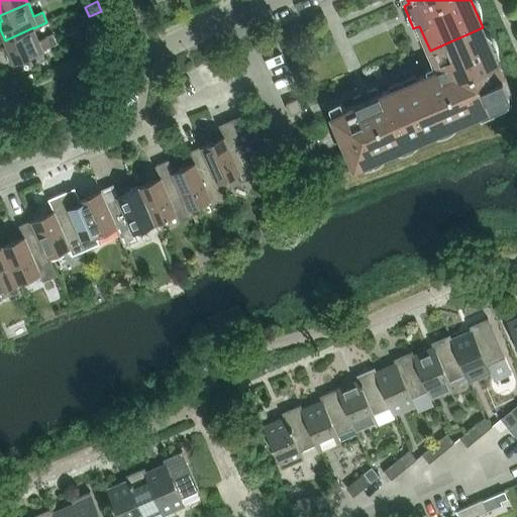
[(7,45),(2,47),(10,65),(53,46),(47,36),(38,39),(33,28),(33,27),(5,40),(7,45)]
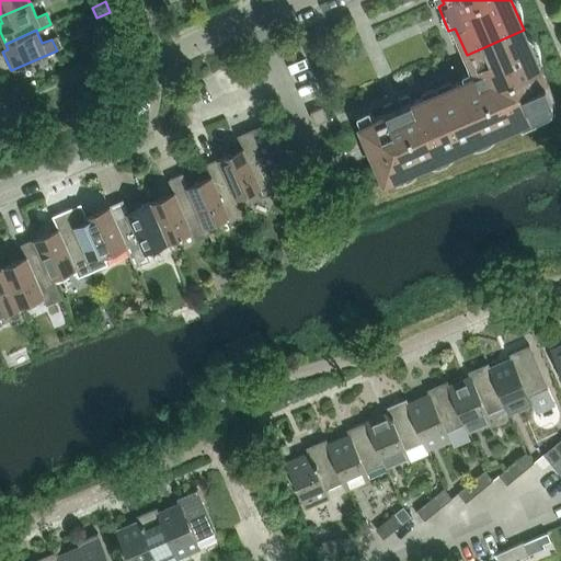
[(445,88),(471,146),(558,107),(524,30),(467,55),(472,69),(461,73),(464,80),(445,88)]
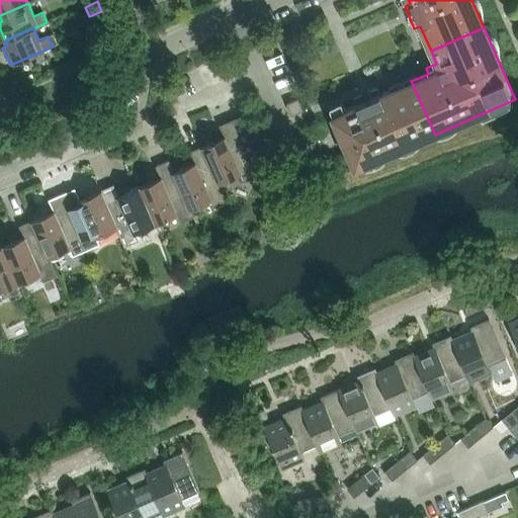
[(104,32),(88,38),(93,51),(109,44),(104,32)]
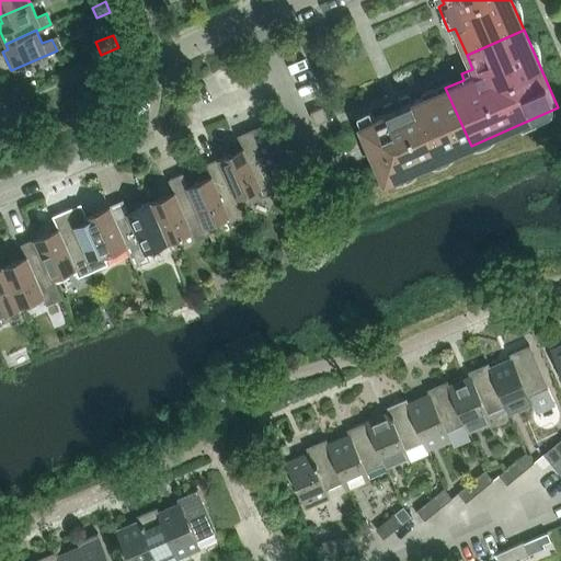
[(358,125),(384,183),(471,146),(445,88),(410,103),(408,96),(384,107),(386,114),(358,125)]
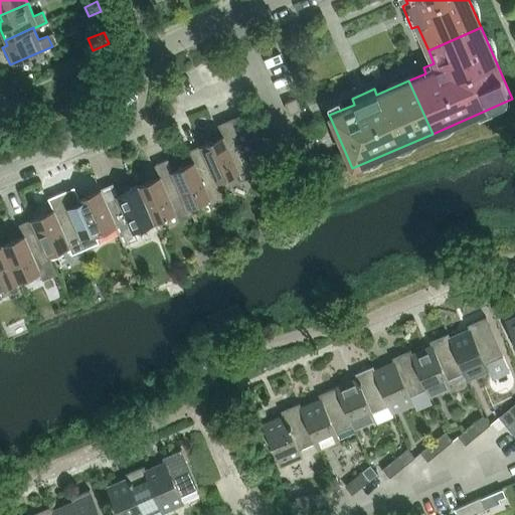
[(301,110),(296,99),(285,104),(289,115),(301,110)]
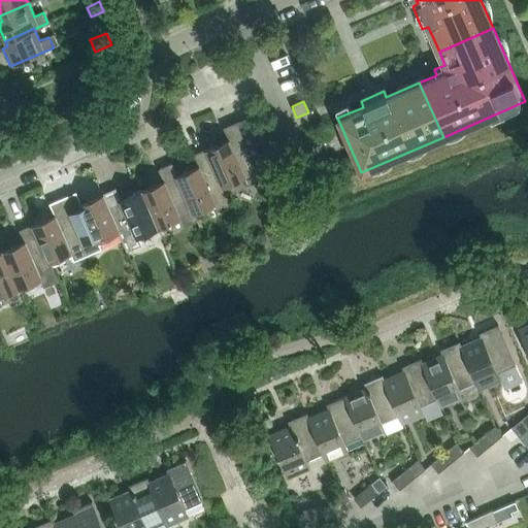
[(248,186),(262,179),(237,122),(223,128),(228,139),(206,149),(224,187),(244,177),(248,186)]
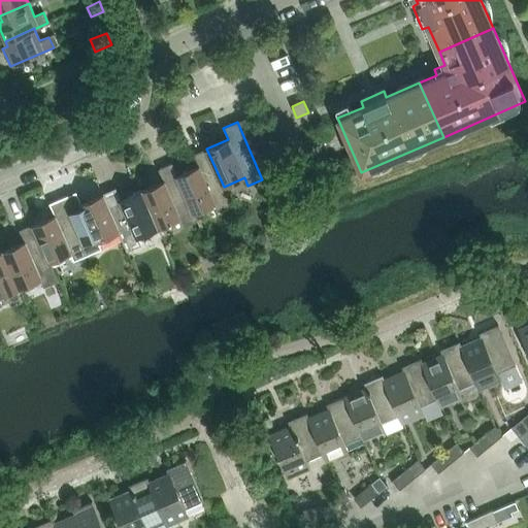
[(198,166),(177,175),(194,212),(215,204),(218,211),(232,205),(224,187),(206,149),(193,155),(198,166)]
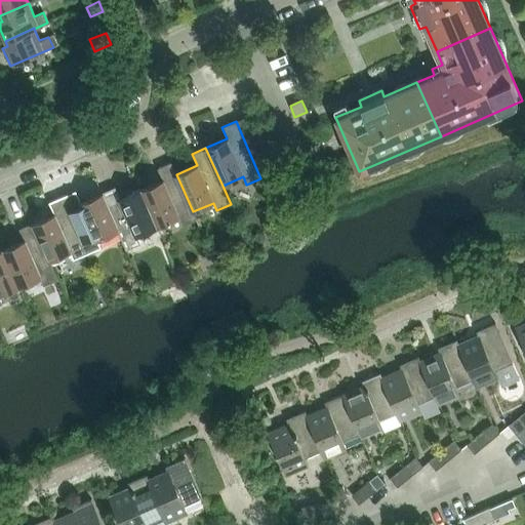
[(162,180),(142,190),(158,227),(178,217),(182,226),(196,219),(193,211),(176,174),(171,163),(158,169),(162,180)]
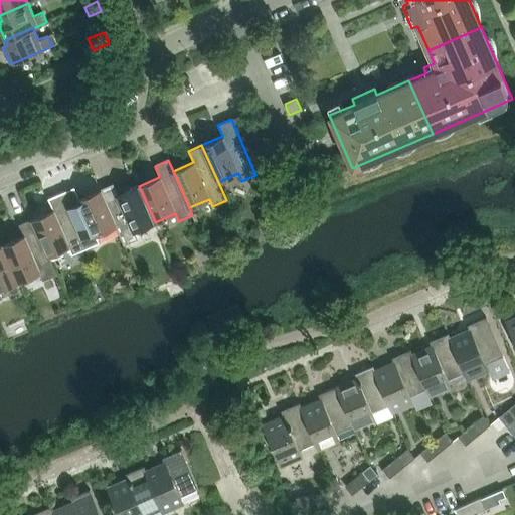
[(155,222),(139,186),(118,195),(113,184),(100,189),(116,226),(124,245),(138,239),(134,231),(155,222)]
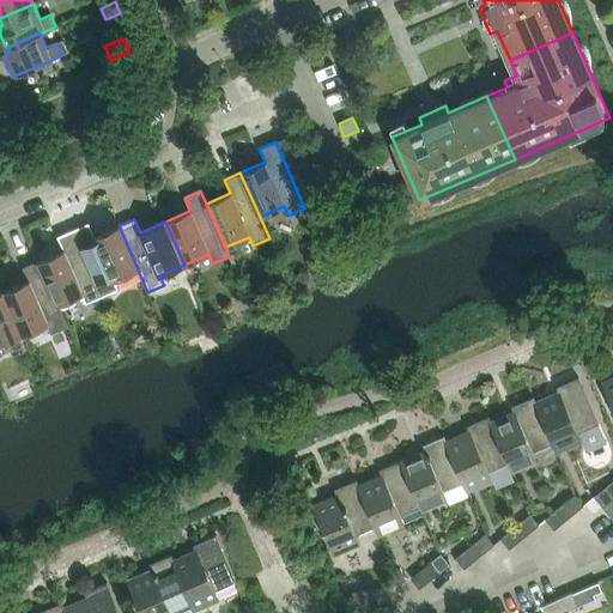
[(89,223),(72,230),(102,296),(117,289),(114,280),(138,269),(119,225),(93,236),(89,223)]
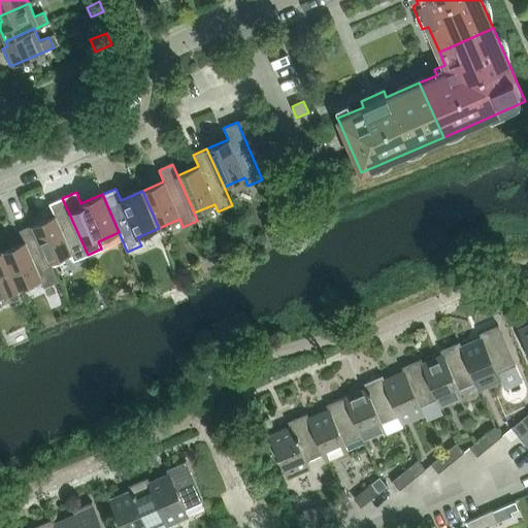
[(88,255),(62,198),(50,203),(54,216),(33,225),(50,262),(70,254),(73,261),(88,255)]
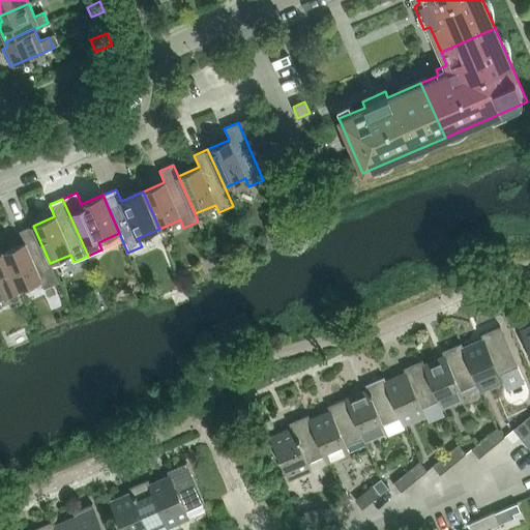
[(24,242),(3,252),(19,290),(40,281),(43,289),(58,283),(50,263),(33,226),(20,231),(24,242)]
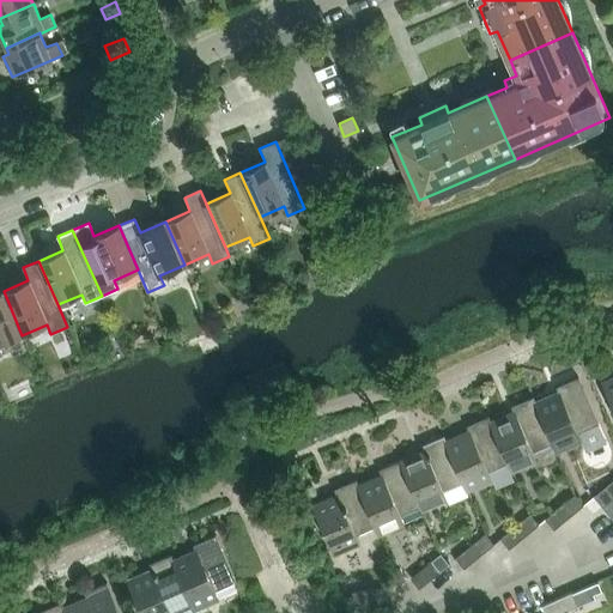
[(0,351),(0,344),(22,335),(4,291),(0,292),(0,356),(1,356),(0,351)]
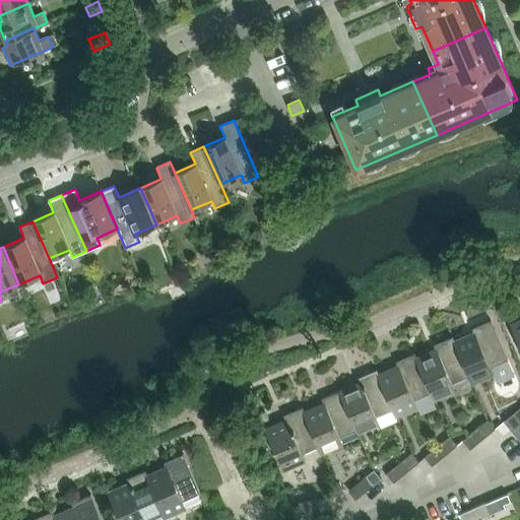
[(473,333),(454,341),(468,377),(471,384),(493,375),(490,368),(508,360),(491,320),(471,329),(473,333)]
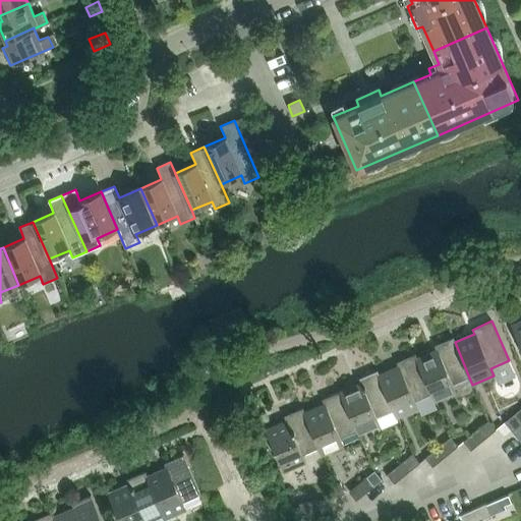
[(520,321),(511,325),(520,347),(520,321)]
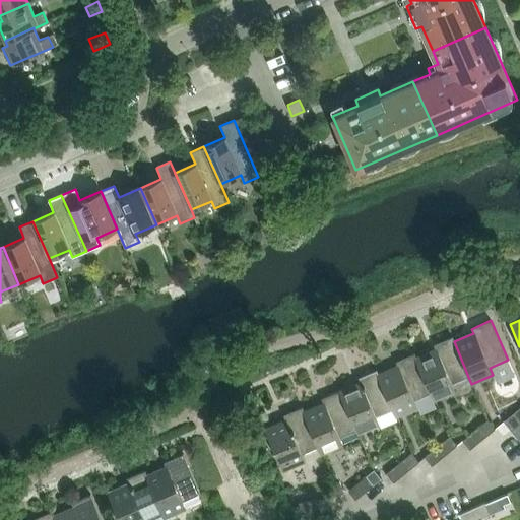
[(452,384),(468,377),(454,341),(452,337),(434,345),(436,349),(416,358),(431,393),(434,400),(455,391),(452,384)]
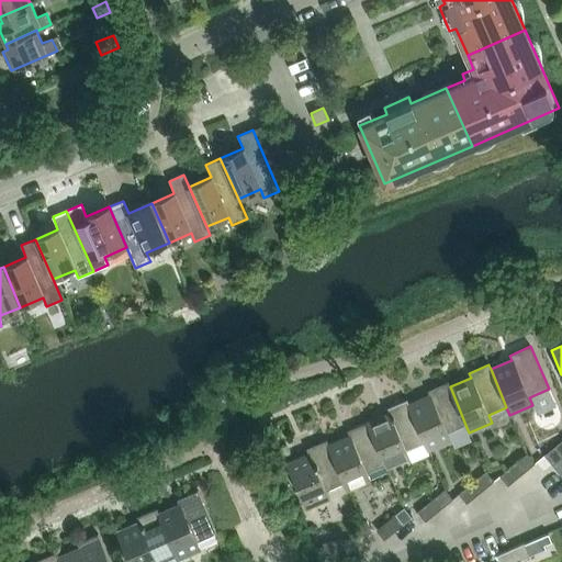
[(429,395),(408,404),(424,442),(427,450),(450,440),(447,433),(465,425),(450,386),(448,382),(427,391),(429,395)]
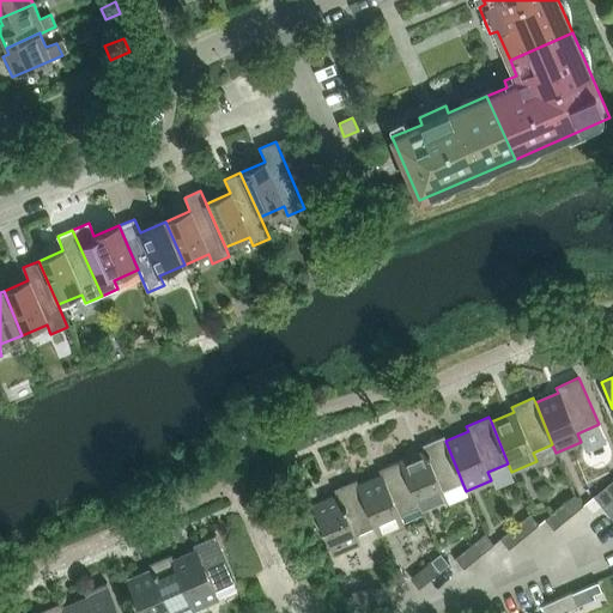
[(400,461),(420,508),(422,511),(447,501),(443,492),(462,483),(445,441),(444,436),(422,445),(424,451),(400,461)]
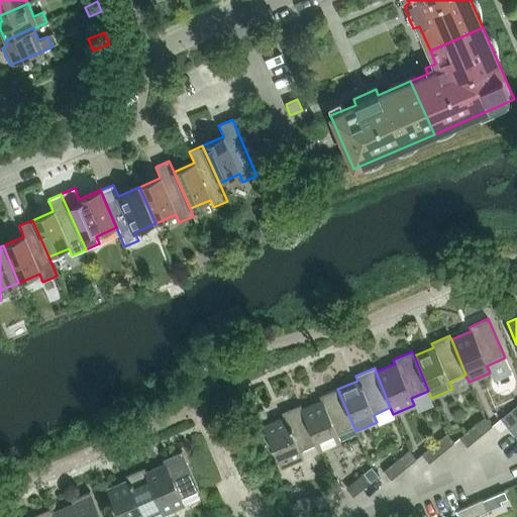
[(321,401),(302,409),(316,444),(319,451),(340,442),(337,435),(354,428),(337,389),(319,397),(321,401)]
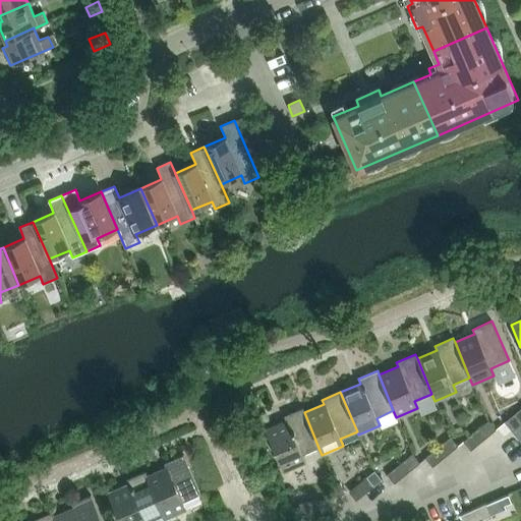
[(319,448),(304,412),(303,408),(284,416),(286,420),(266,429),(284,471),(305,462),(302,455),(319,448)]
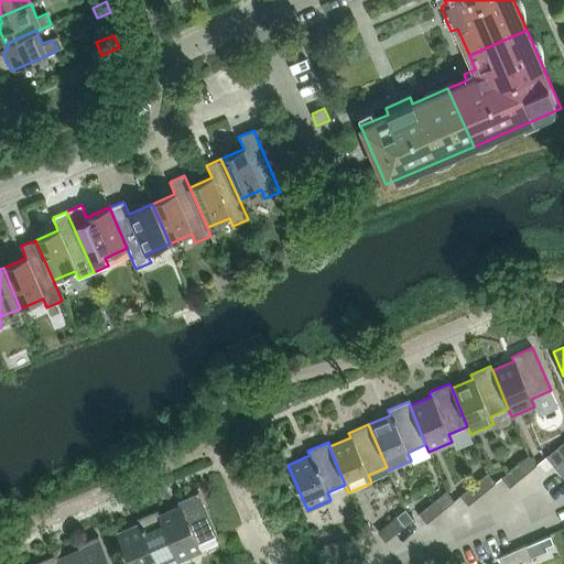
[(563,442),(545,457),(554,467),(563,458),(563,442)]
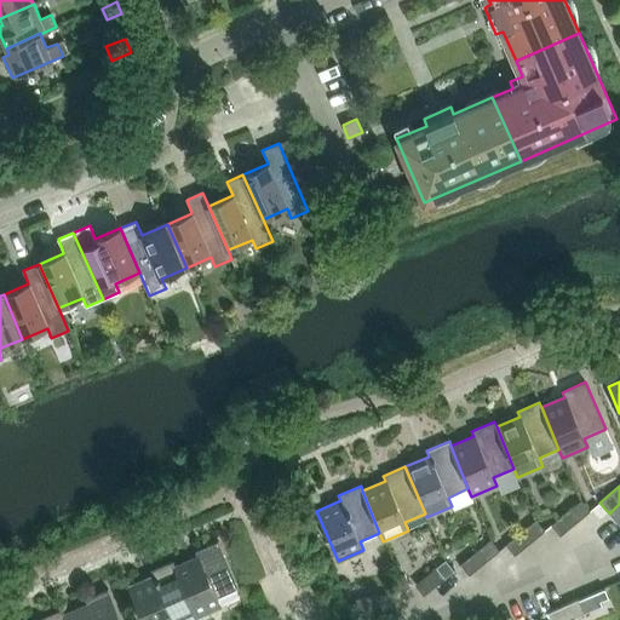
[(590,511),(581,500),(551,526),(560,537),(590,511)]
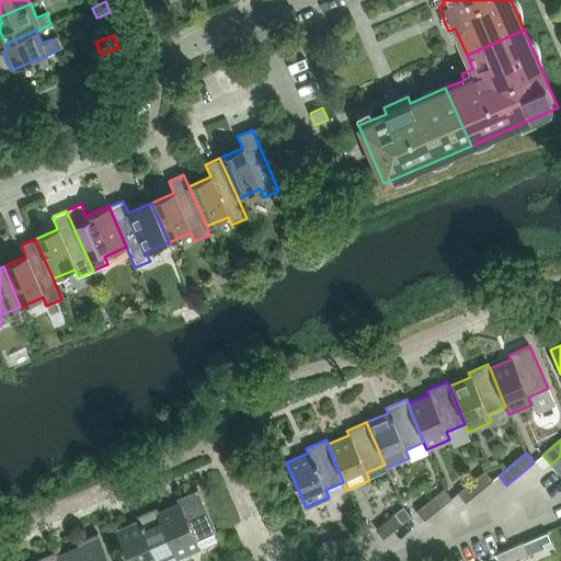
[(560,456),(551,465),(554,469),(560,477),(560,456)]
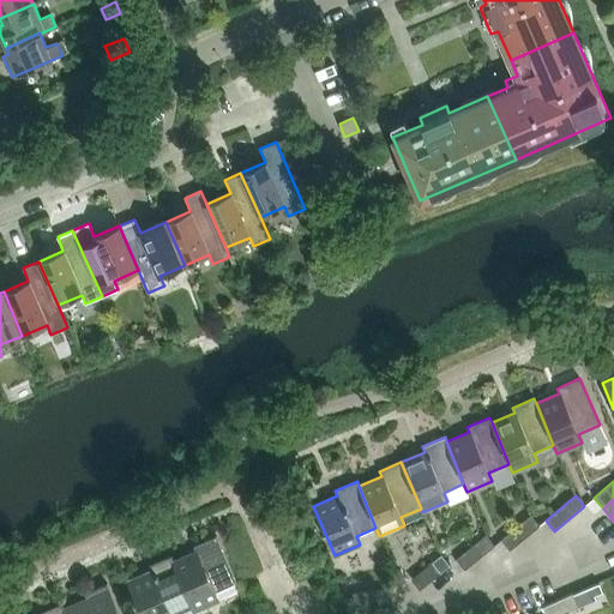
[(530,516),(522,523),(530,534),(540,527),(530,516)]
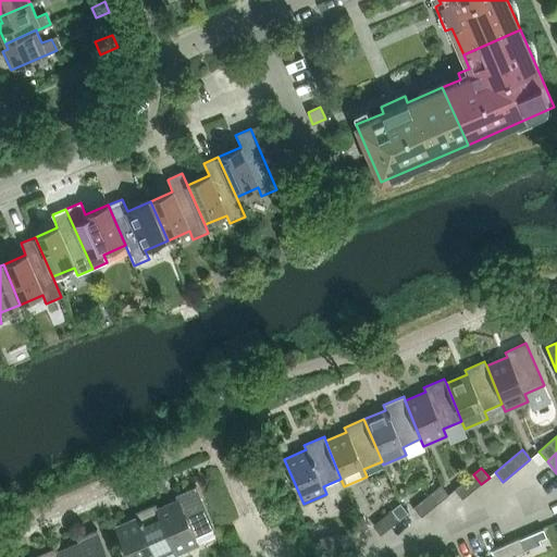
[(441,485),(432,492),(441,502),(448,495),(441,485)]
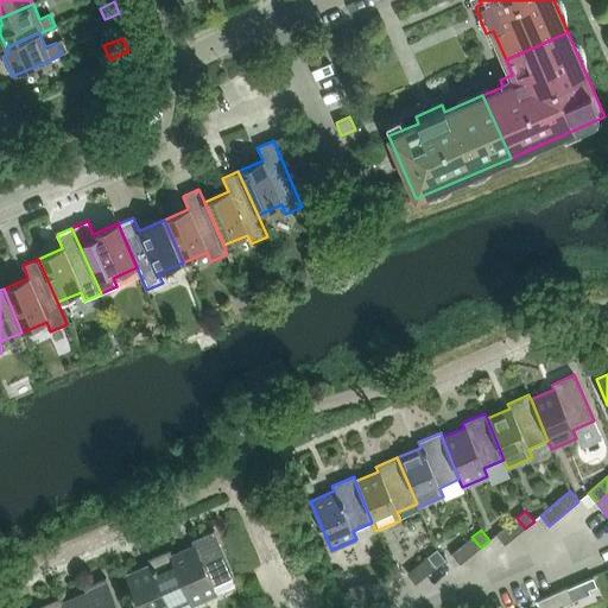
[(234,577),(214,531),(191,540),(194,546),(171,556),(191,606),(216,595),(213,587),(234,577)]
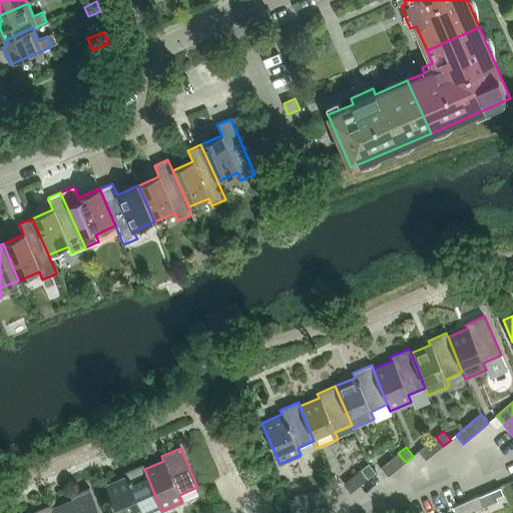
[(369,464),(361,470),(368,479),(376,472),(369,464)]
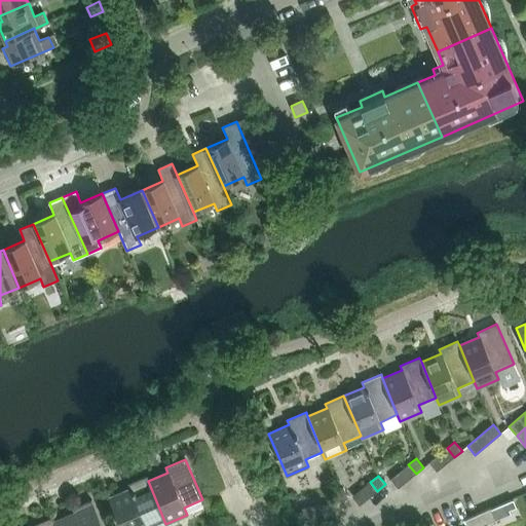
[(166,525),(165,524),(148,481),(146,477),(127,485),(129,489),(109,498),(120,525),(166,525)]
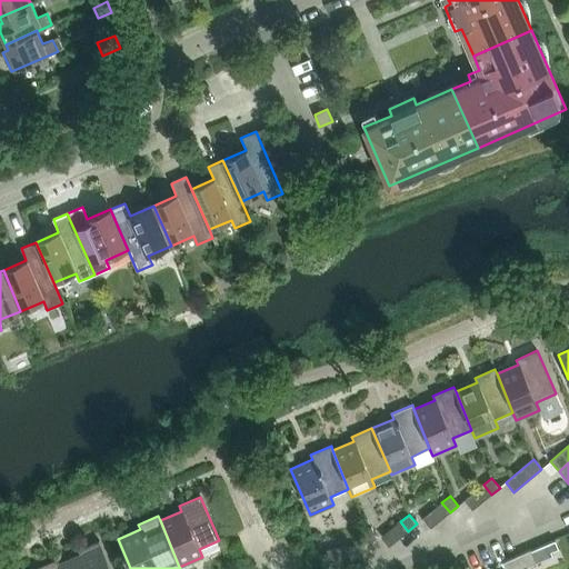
[(376,539),(376,538),(371,527),(361,531),(366,543),(376,539)]
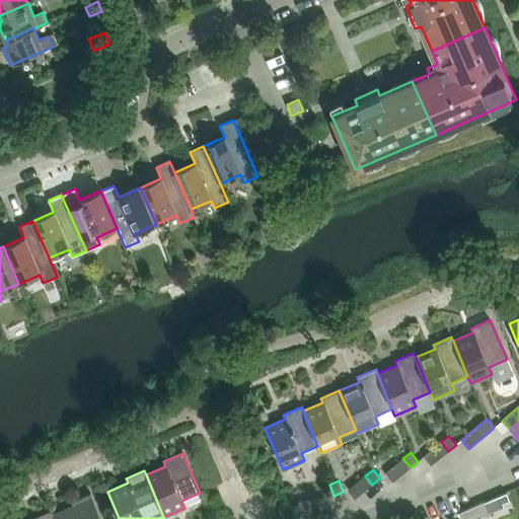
[(100,518),(90,494),(71,502),(73,506),(54,514),(56,518),(100,518)]
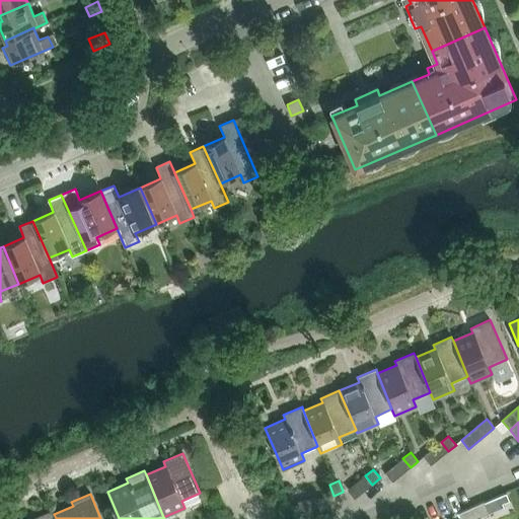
[(297,502),(298,513),(298,514),(331,509),(329,497),(297,502)]
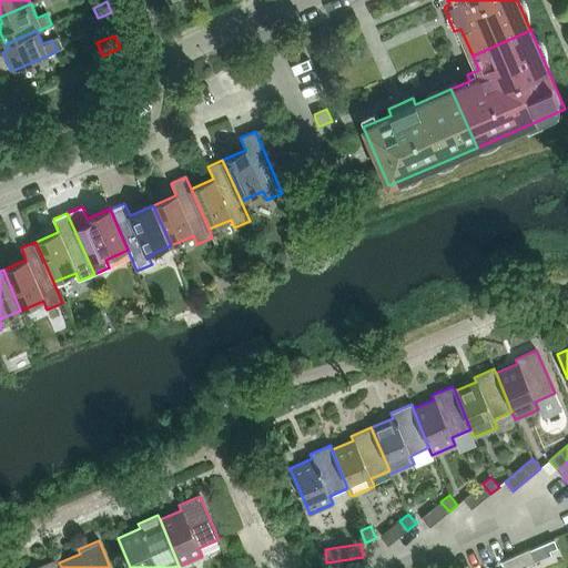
[(529,549),(501,561),(504,567),(529,567),(536,565),(529,549)]
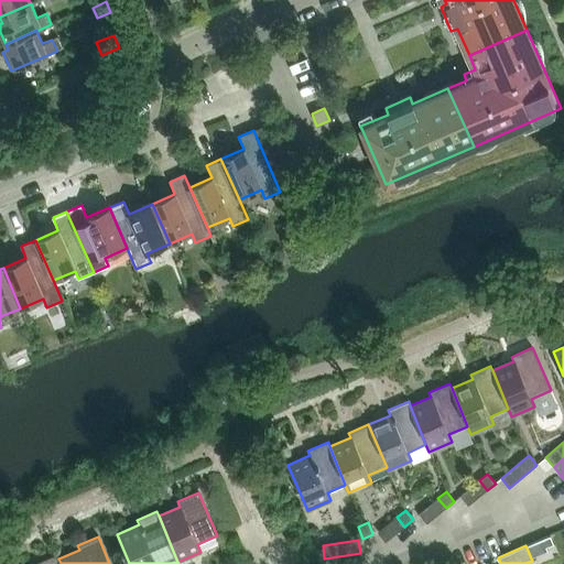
[(61,563),(58,559),(56,554),(36,563),(35,563),(61,563)]
